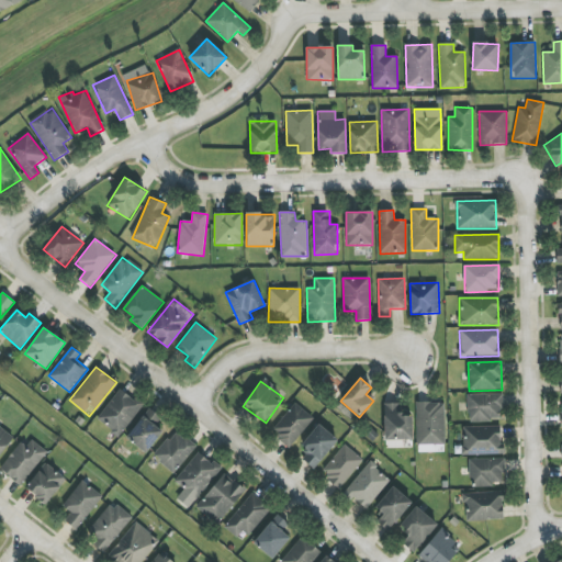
[(142,404),(119,389),(97,420),(121,437),(142,404)]
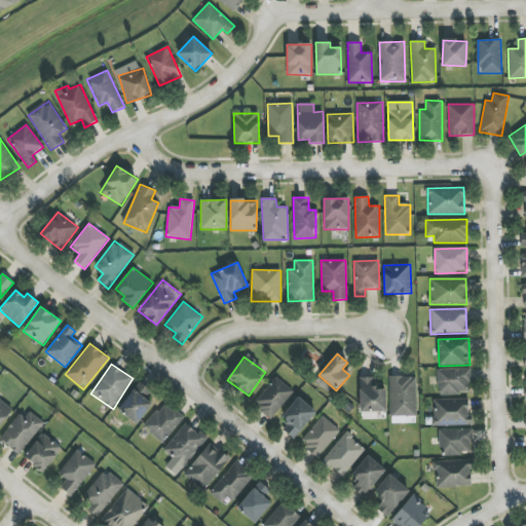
[(438,395),(470,395),(470,369),(438,369),(438,395)]
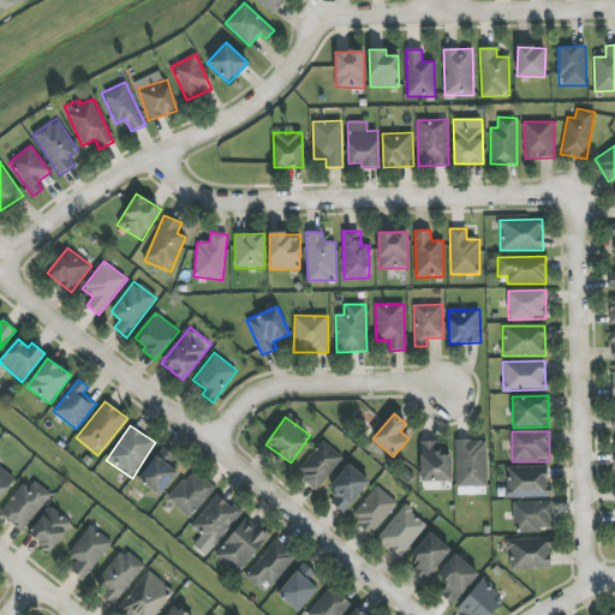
[(487,440),(455,441),(457,487),(487,487),(487,440)]
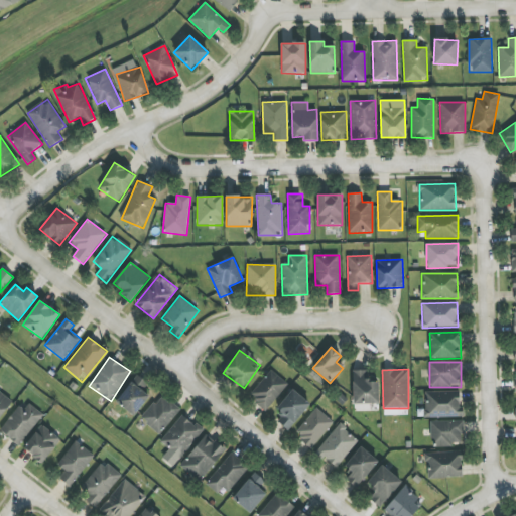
[(265,410),(288,385),(271,370),(249,395),(265,410)]
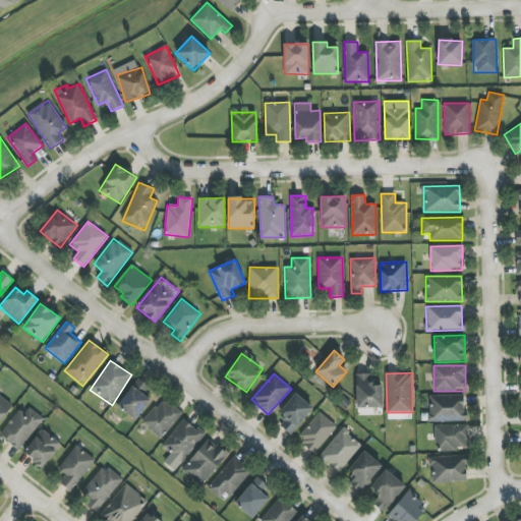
[(372,373),(356,374),(356,408),(383,407),(382,386),(372,386),(372,373)]
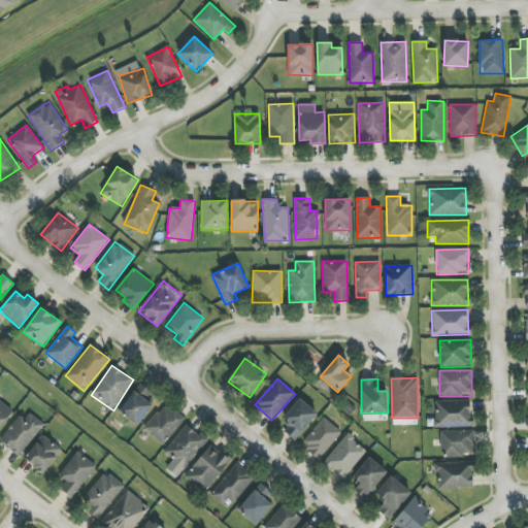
[(153,405),(145,400),(152,393),(140,384),(119,411),(137,426),(153,405)]
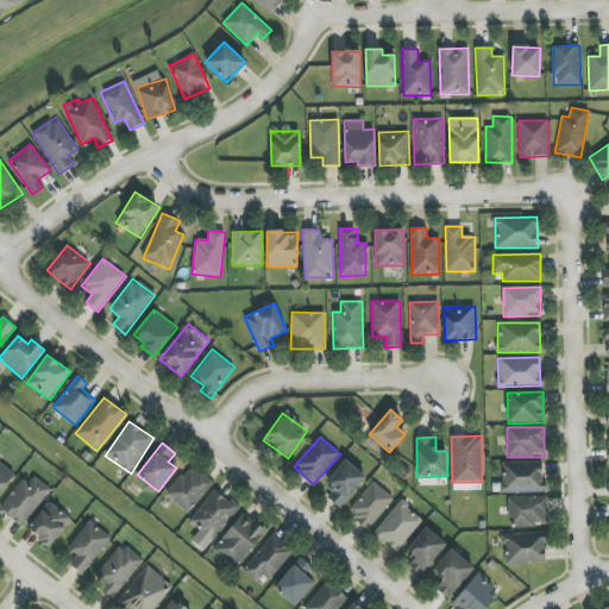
[(343,509),(365,475),(344,460),(327,484),(334,488),(327,498),(343,509)]
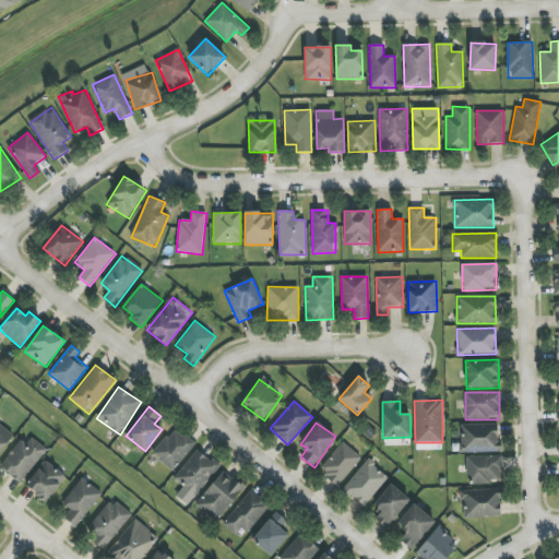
[(460,425),(461,452),(499,452),(499,424),(460,425)]
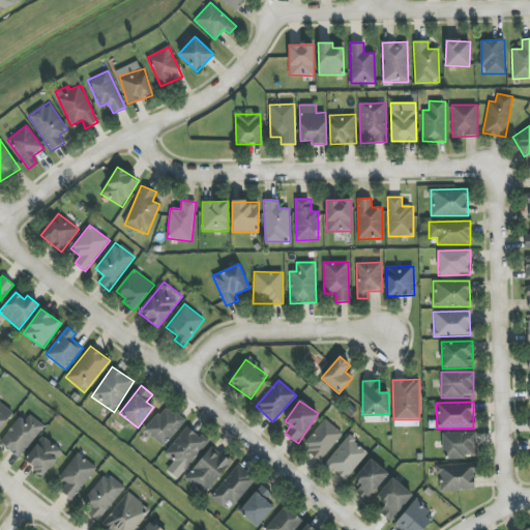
[(0,430),(12,412),(0,403),(0,430)]
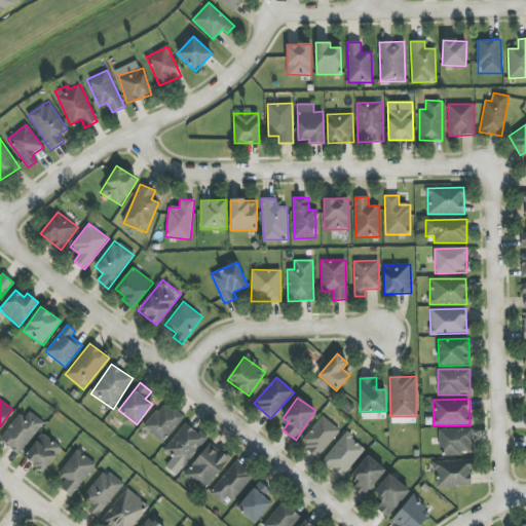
[(161,443),(184,418),(165,402),(143,426),(161,443)]
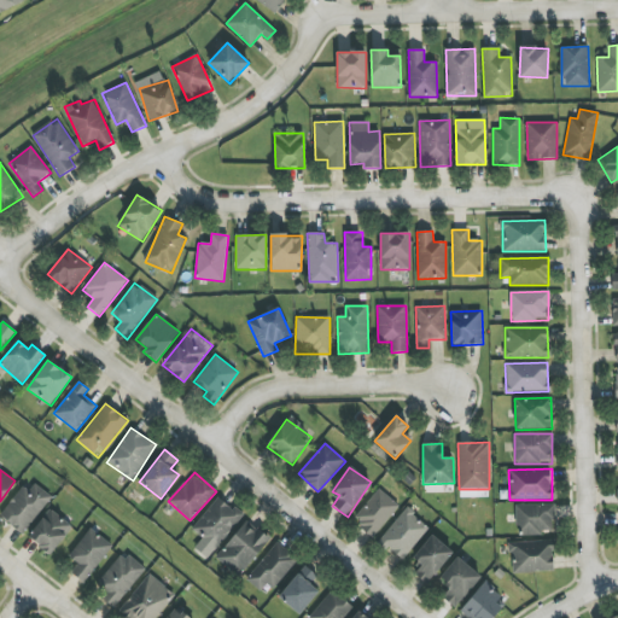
[(29,491),(22,485),(0,513),(0,516),(23,534),(52,496),(35,483),(29,491)]
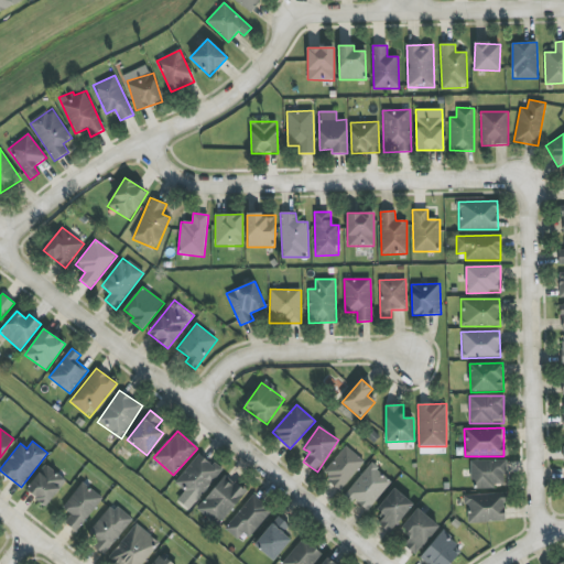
[(339,490),(365,463),(346,446),(322,474),(339,490)]
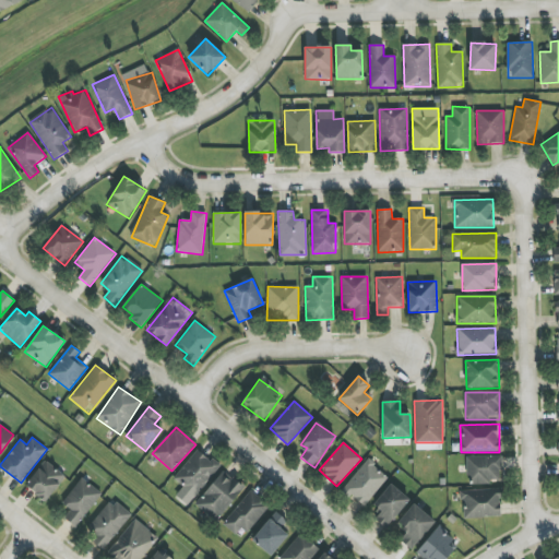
[(174,478),(183,486),(176,496),(188,506),(219,466),(198,449),(174,478)]
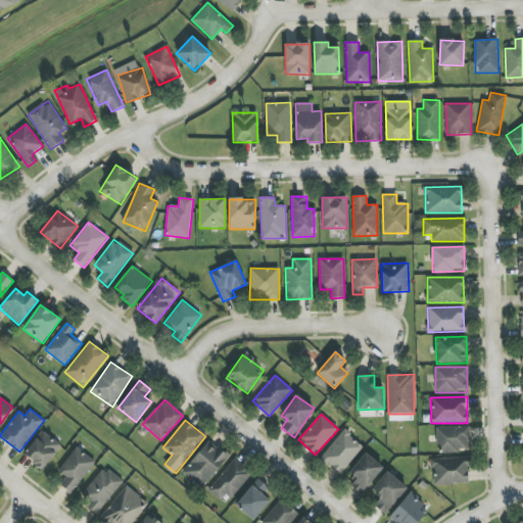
[(441,452),(469,452),(468,427),(436,428),(436,445),(441,445),(441,452)]
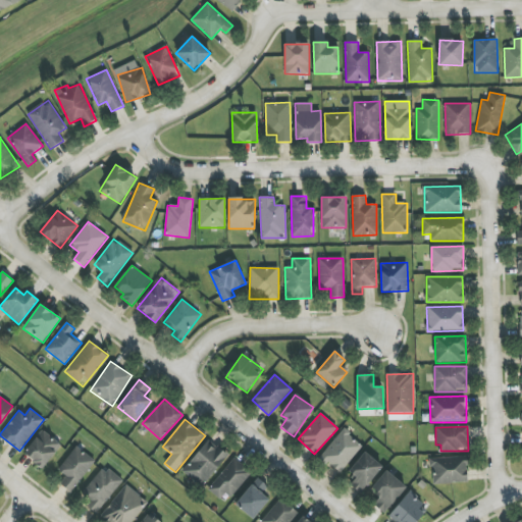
[(341,474),(362,444),(342,429),(320,459),(341,474)]
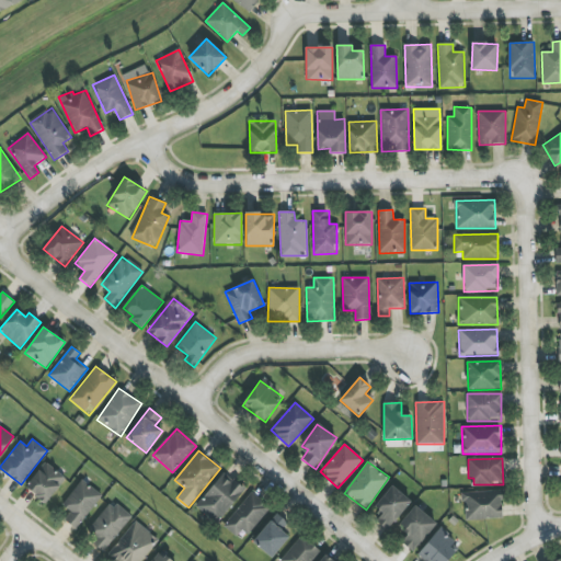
[(25,488),(46,504),(66,478),(45,462),(25,488)]
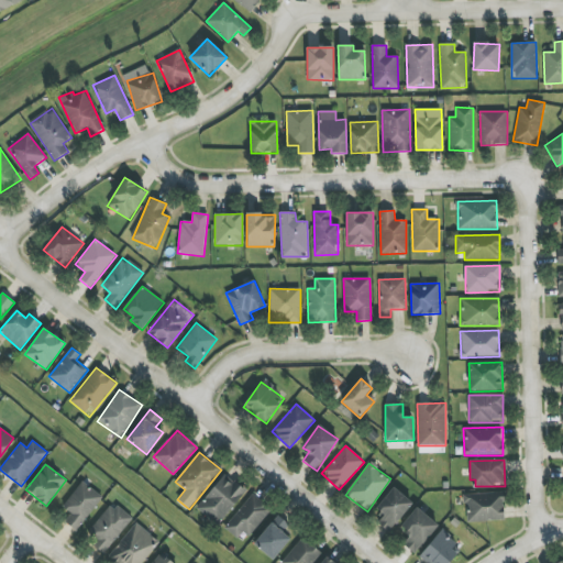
[(197,511),(219,527),(245,489),(222,474),(197,511)]
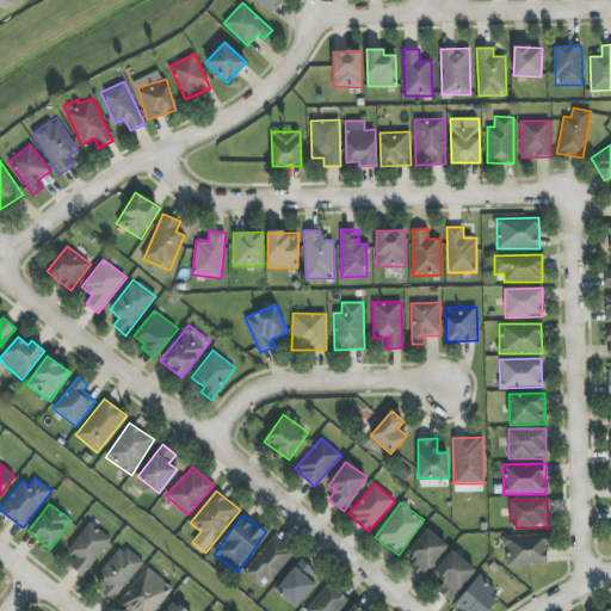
[(85,576),(111,537),(87,522),(68,551),(78,557),(71,567),(85,576)]
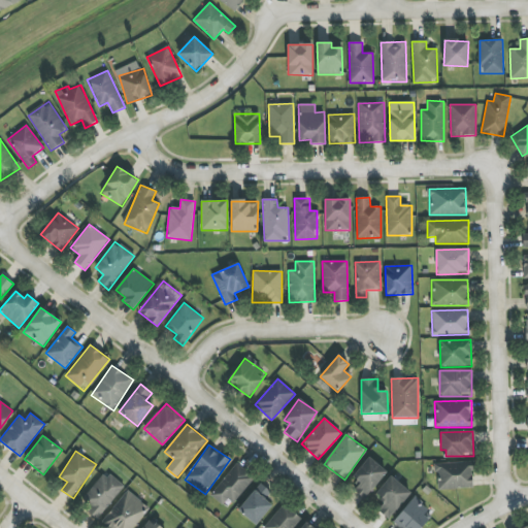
[(353,476),(360,483),(354,490),(364,499),(387,471),(369,457),(353,476)]
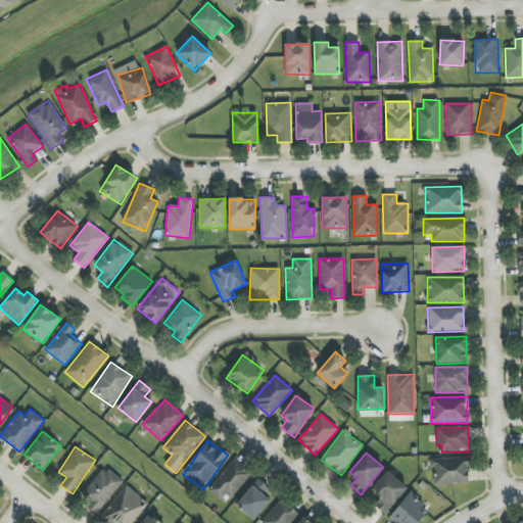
[(430,459),(430,469),(434,469),(434,484),(469,483),(469,458),(430,459)]
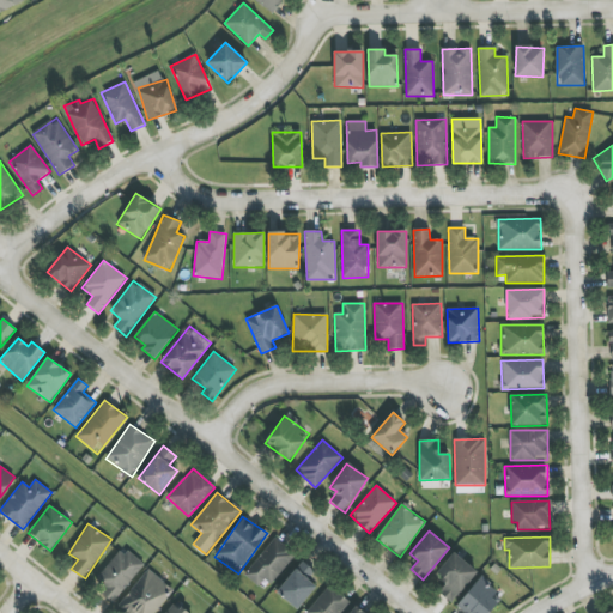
[(271,584),(296,556),(274,538),(244,575),(258,587),(265,580),(271,584)]
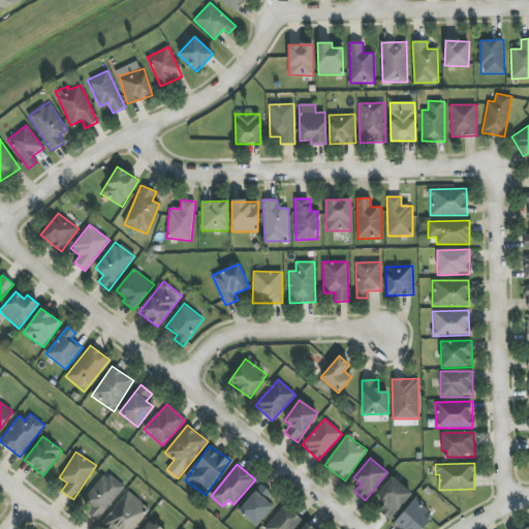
[(97,521),(124,488),(105,472),(83,500),(92,507),(88,512),(97,521)]
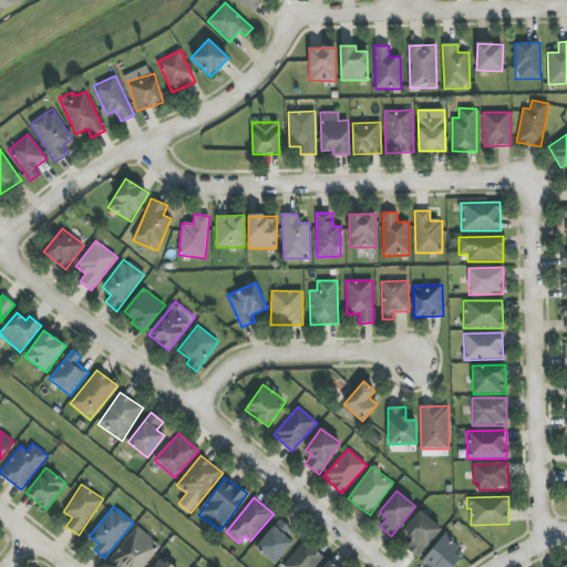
[(420,558),(441,526),(418,512),(404,533),(413,538),(405,549),(420,558)]
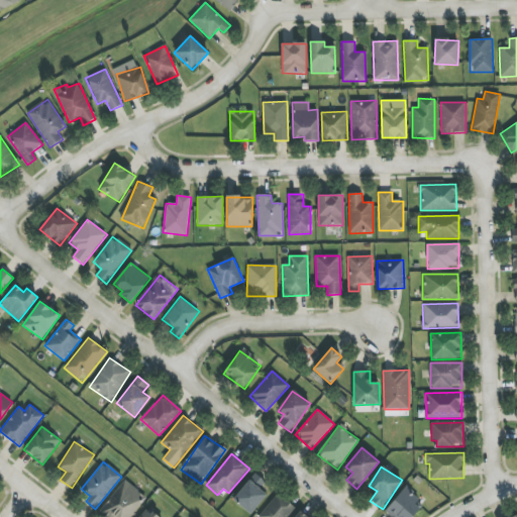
[(260,489),(266,482),(254,473),(232,500),(250,514),(267,495),(260,489)]
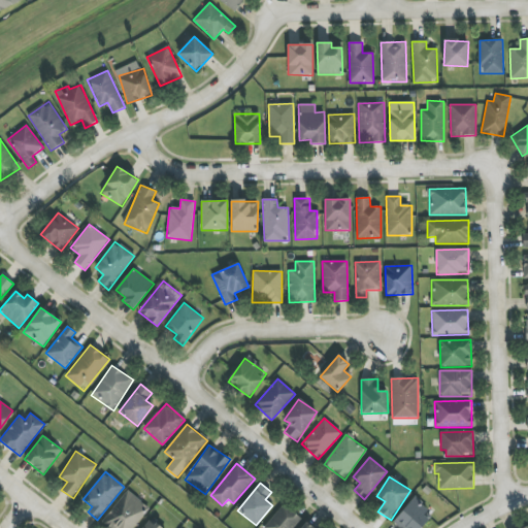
[(134,527),(147,504),(123,491),(104,526),(107,527),(134,527)]
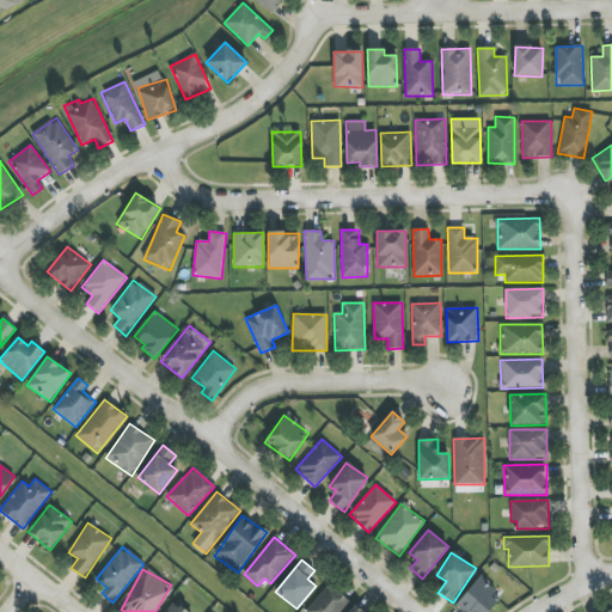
[(456,606),(461,611),(485,611),(501,592),(479,575),(456,606)]
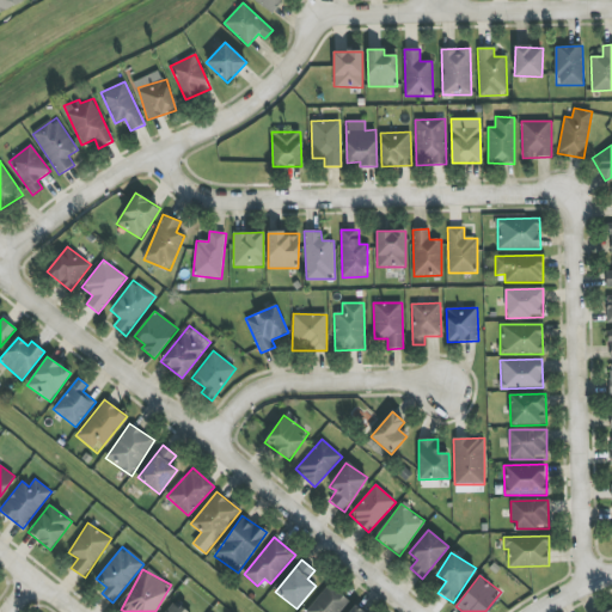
[(340,611),(349,601),(329,583),(305,611),(340,611)]
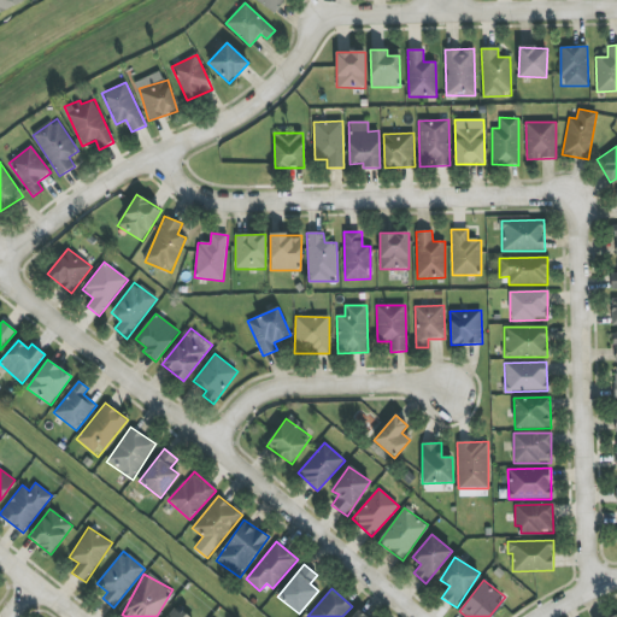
All buildings are outlined.
